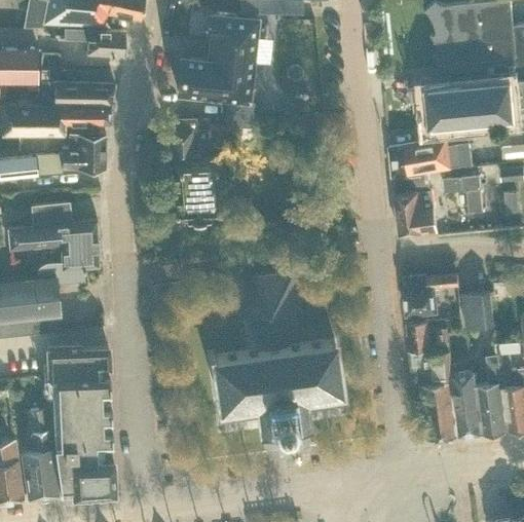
[(33,0),(30,0),(25,30),(43,30),(44,26),(48,2),(33,0)]
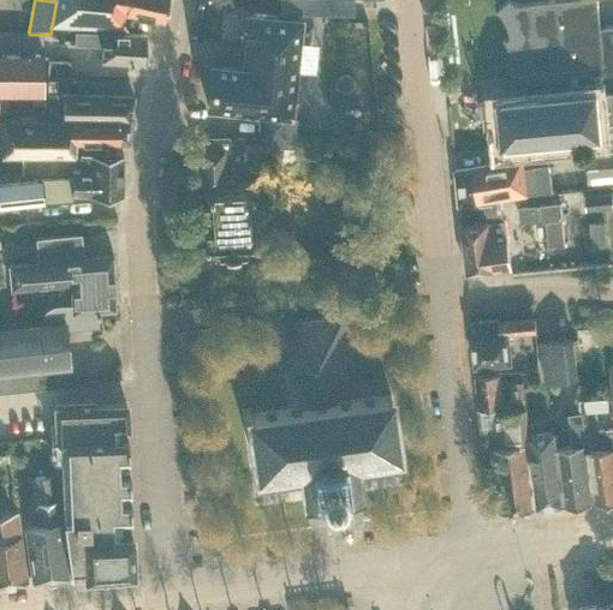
[(165,23),(170,0),(39,0),(57,3),(52,30),(70,31),(121,34),(125,16),(165,23)]
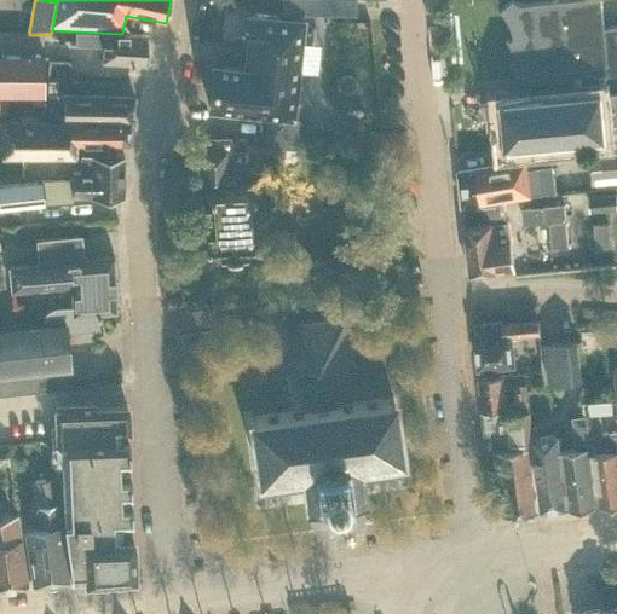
[(520,6),(515,3),(502,15),(507,19),(512,27),(514,36),(515,41),(512,44),(511,41),(508,42),(512,47),(514,53),(517,59),(517,64),(514,68),(512,65),(511,67),(514,71),(517,77),(519,85),(520,90),(543,87),(545,102),(506,105),(506,104),(501,104),(503,120),(505,140),(506,154),(511,154),(509,152),(616,140),(616,30),(606,32),(603,0),(535,7),(526,9),(520,6)]
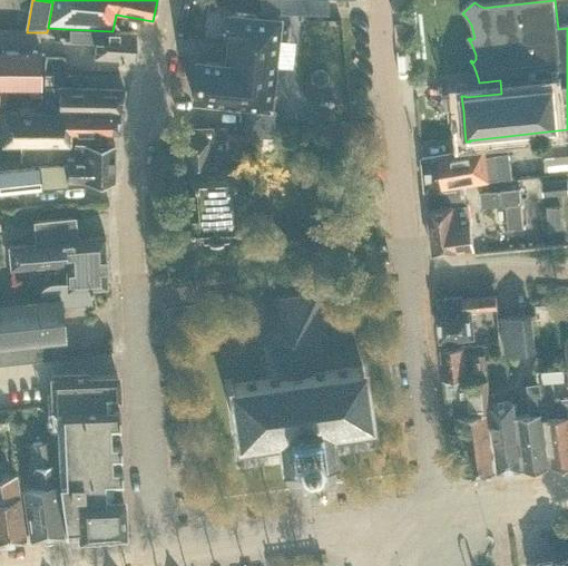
[(331,3),(261,1),(261,17),(330,19),(331,3)]
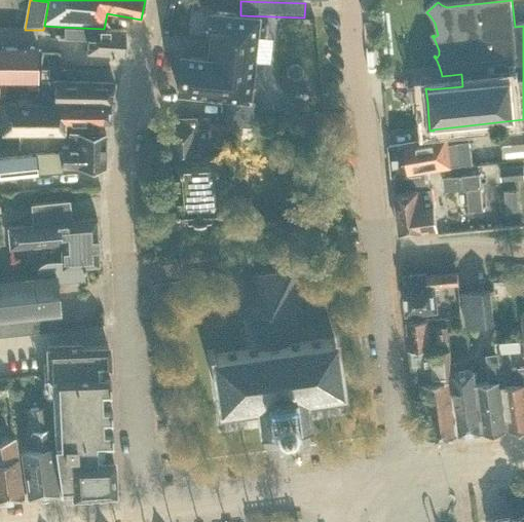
[(183,58),(179,97),(250,104),(259,21),(214,16),(209,61),(183,58)]
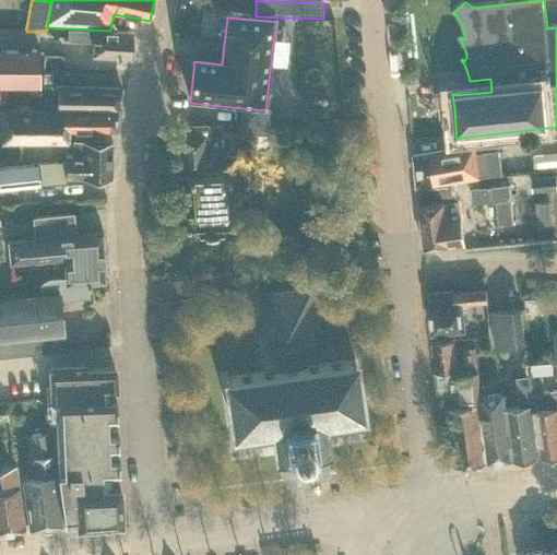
[(132,36),(78,34),(69,34),(69,44),(94,45),(93,59),(131,61),(132,36)]
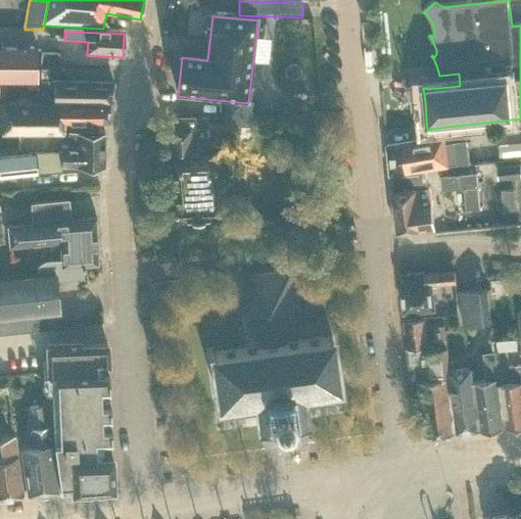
[(0,49),(0,84),(39,85),(39,50),(0,49)]
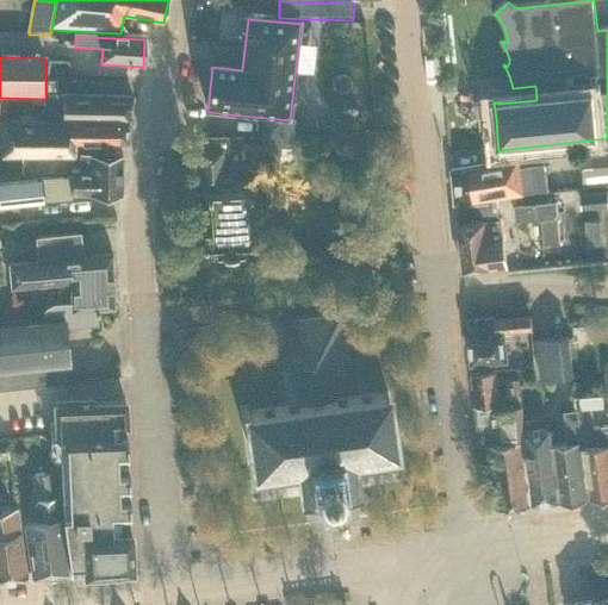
[(48,82),(48,99),(48,122),(130,123),(134,100),(59,99),(59,83),(48,82)]
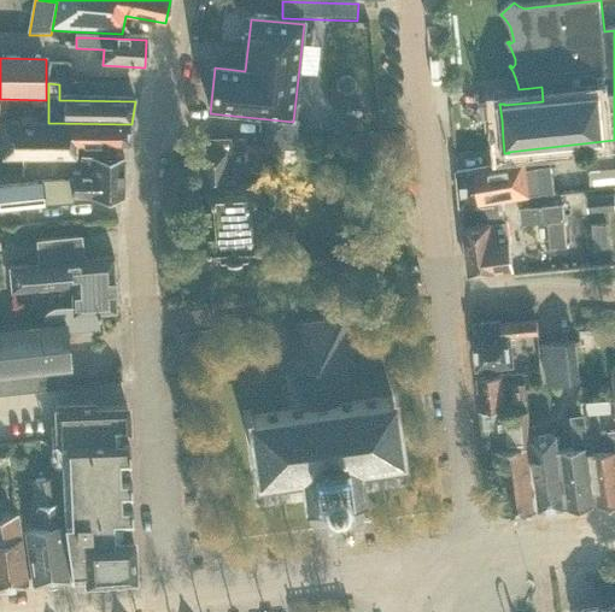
[(0,160),(76,160),(77,147),(130,147),(130,125),(1,125),(0,160)]
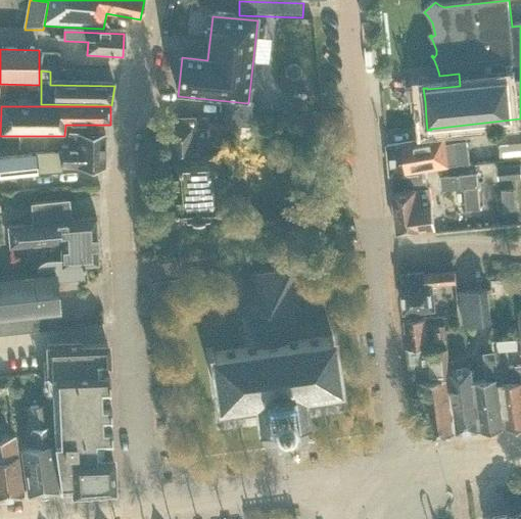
[(206,129),(197,129),(197,119),(176,120),(176,133),(170,133),(174,192),(167,192),(169,222),(227,219),(222,160),(200,161),(200,154),(192,154),(192,142),(207,142),(206,129)]
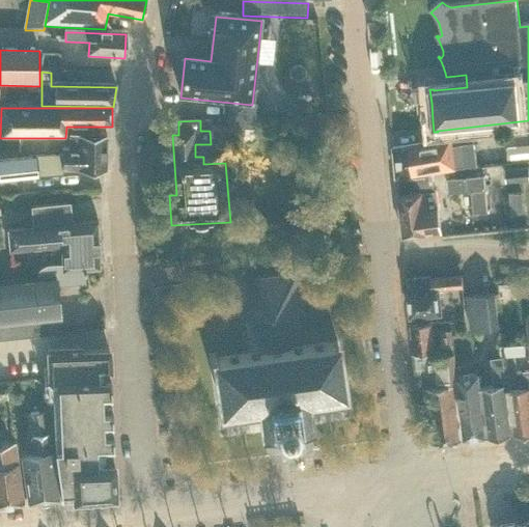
[(528,130),(507,133),(509,161),(528,158),(528,130)]
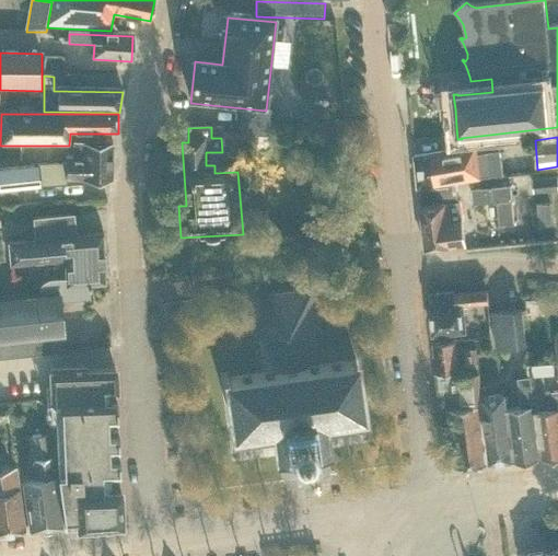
[(39,170),(0,173),(0,192),(68,186),(68,183),(113,182),(113,145),(74,145),(74,160),(67,160),(67,165),(39,166),(39,170)]
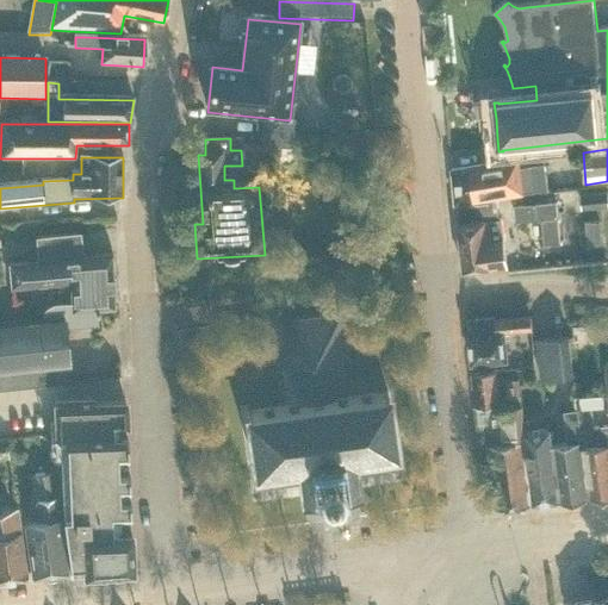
[(533,169),(532,169),(521,172),(520,164),(502,167),(502,164),(453,173),(457,207),(460,207),(498,201),(526,198),(526,197),(551,193),(548,178),(534,180),(533,169)]
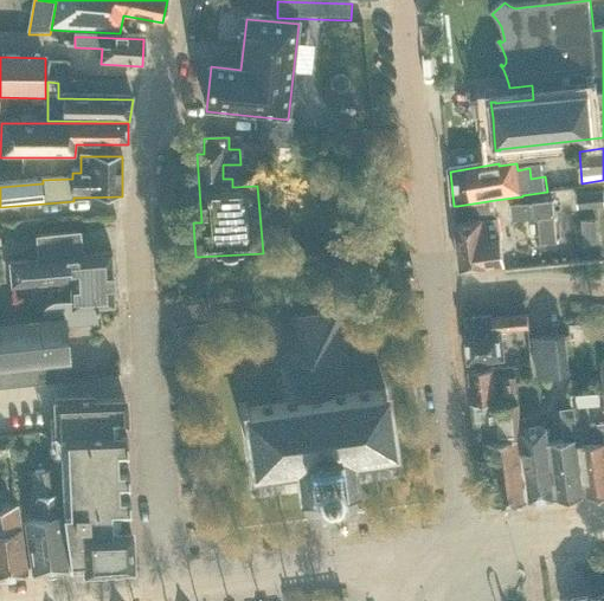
[(603,193),(578,196),(579,211),(603,208),(603,193)]
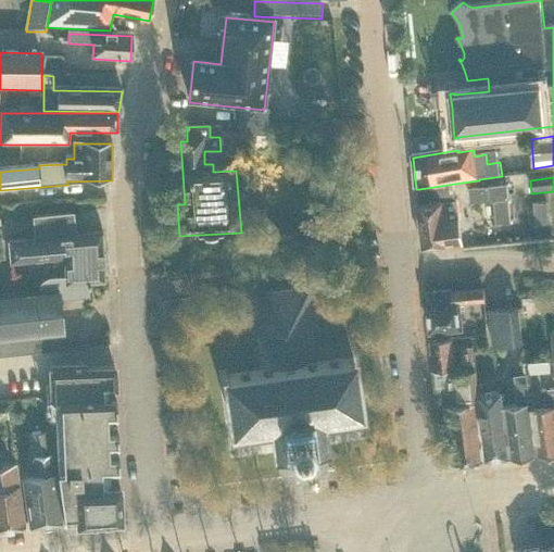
[(461,220),(454,221),(453,203),(456,203),(454,184),(419,189),(420,207),(418,207),(423,251),(464,247),(461,220)]
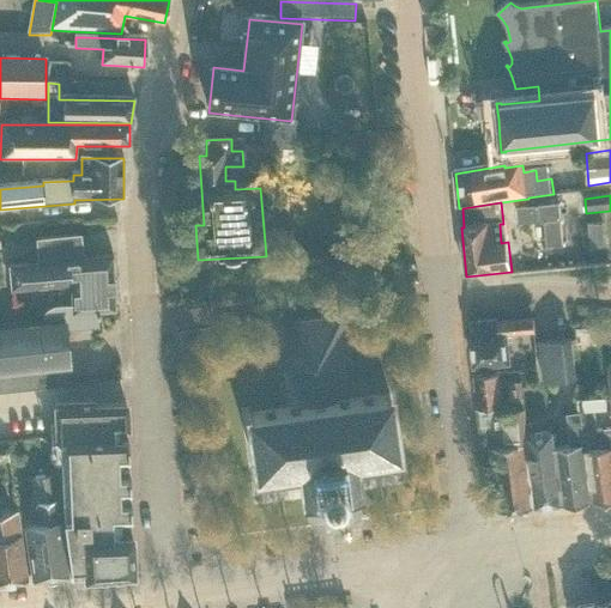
[(564,247),(561,205),(519,210),(521,225),(546,223),(549,248),(564,247)]
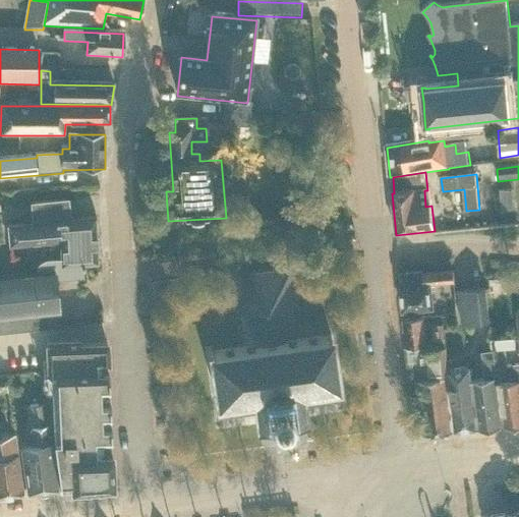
[(515,192),(501,191),(503,213),(517,212),(515,192)]
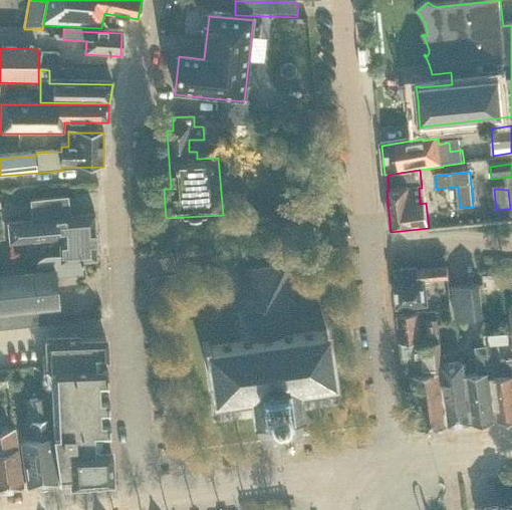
[(96,263),(94,218),(71,220),(69,200),(33,204),(34,223),(9,226),(11,245),(60,240),(62,257),(53,258),(53,259),(49,259),(45,260),(41,263),(39,266),(38,270),(36,274),(0,277),(0,331),(60,325),(59,310),(57,279),(83,277),(81,265),(96,263)]
